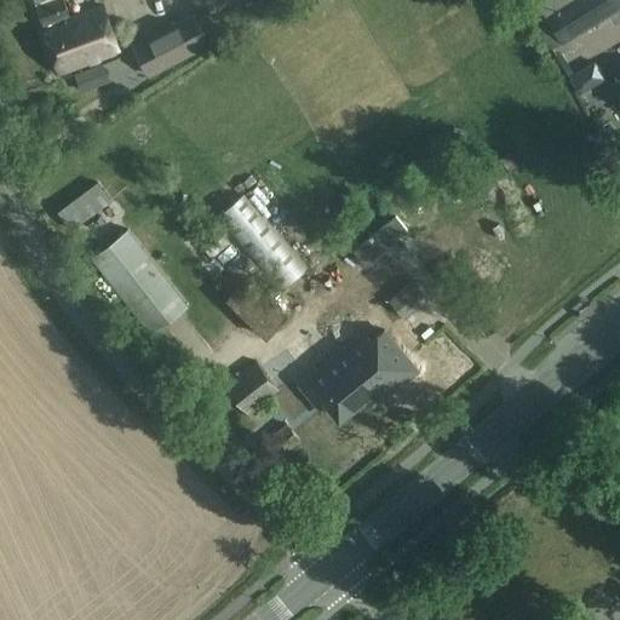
[(44,27),(52,50),(112,28),(103,5),(70,17),(64,0),(52,0),(38,6),(45,27),(44,27)]
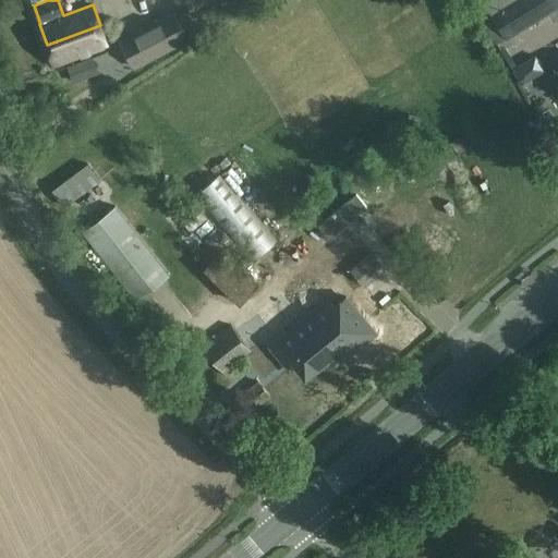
[(557,0),(510,0),(490,12),(506,38),(557,7),(557,0)]
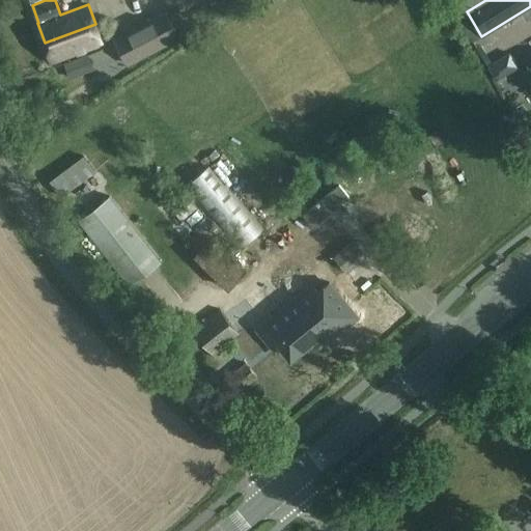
[(150,19),(113,39),(128,65),(165,46),(178,38),(164,11),(150,19)]
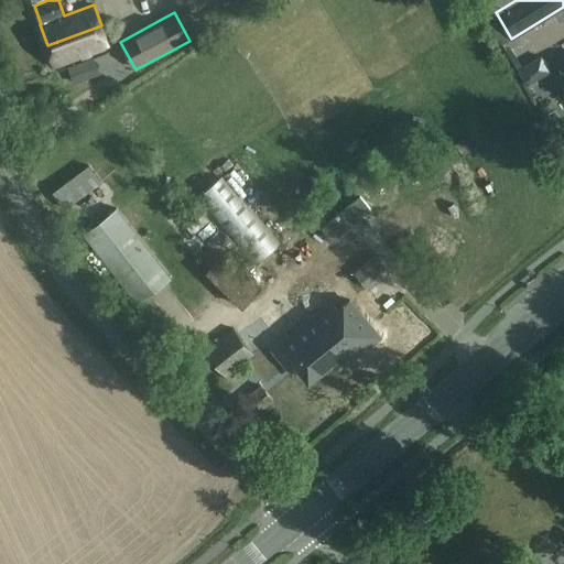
[(109,46),(101,25),(47,45),(55,66),(109,46)]
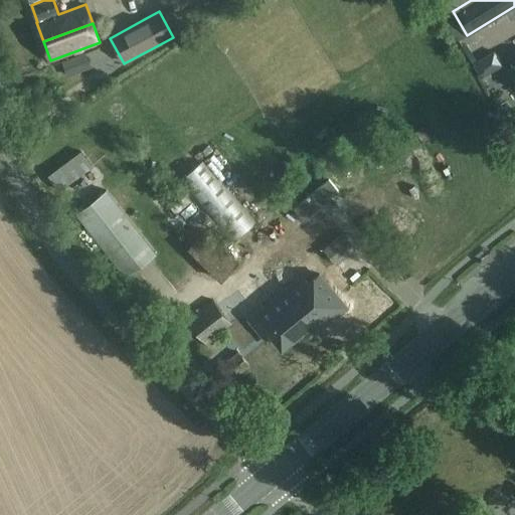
[(495,51),(474,64),(482,77),(503,64),(495,51)]
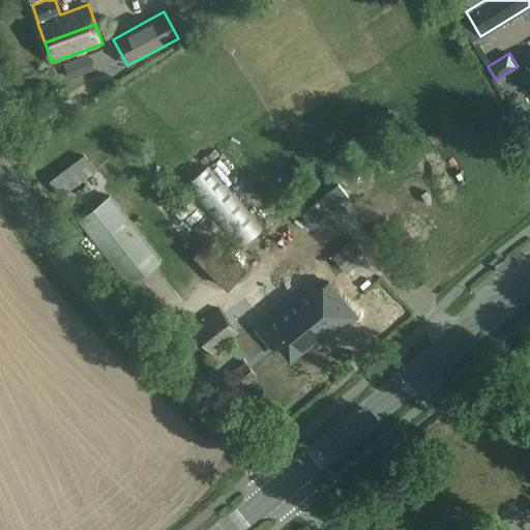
[(71,61),(63,64),(69,80),(77,77),(71,61)]
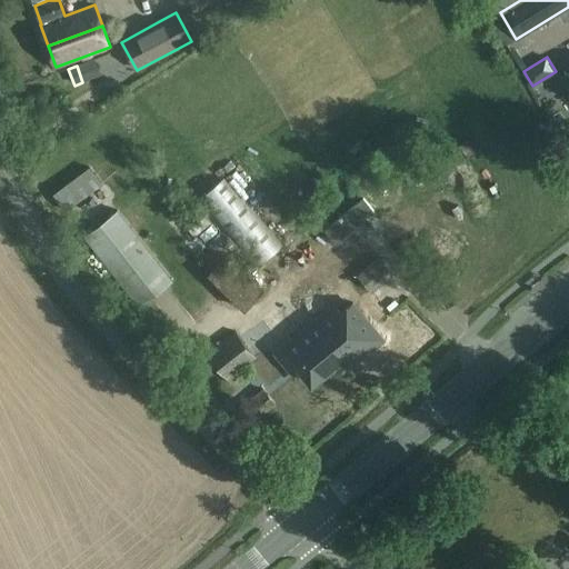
[(90,165),(53,192),(67,210),(103,182),(90,165)]
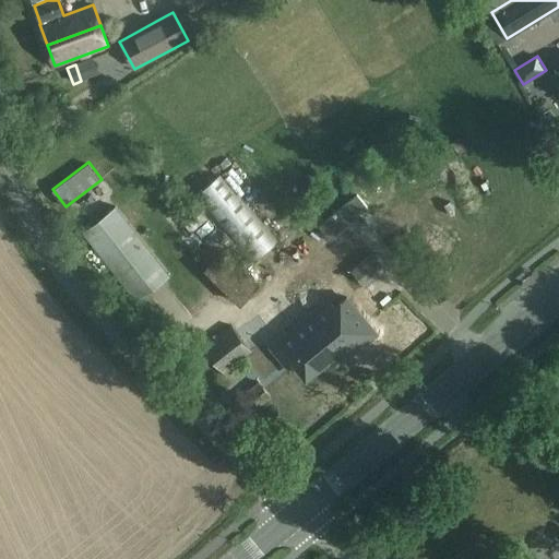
[(276,244),(271,237),(219,175),(195,194),(251,263),(276,244)]
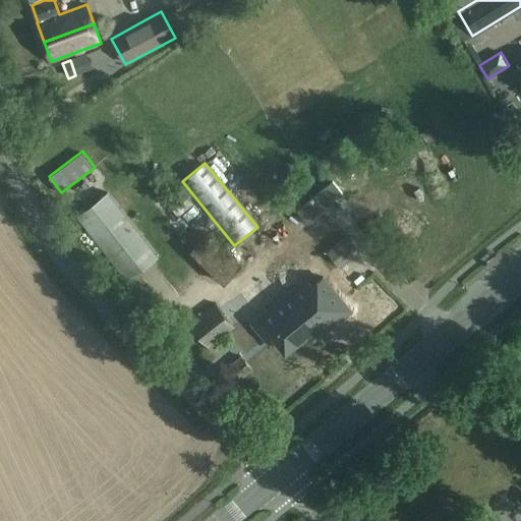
[(158,256),(108,192),(77,216),(128,280),(158,256)]
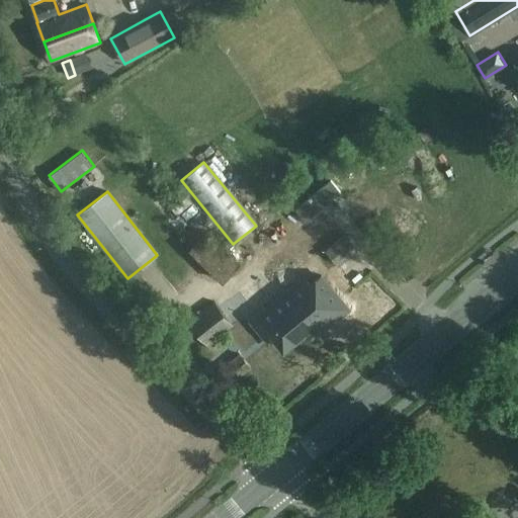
[(180,239),(222,283),(241,265),(209,231),(217,225),(202,210),(189,223),(193,227),(180,239)]
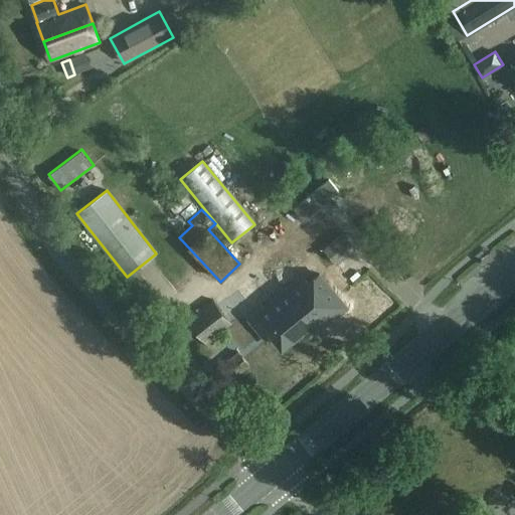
[(286,290),(249,319),(264,336),(270,331),(283,347),(312,323),(318,331),(346,307),(320,275),(309,283),(303,276),(286,290)]
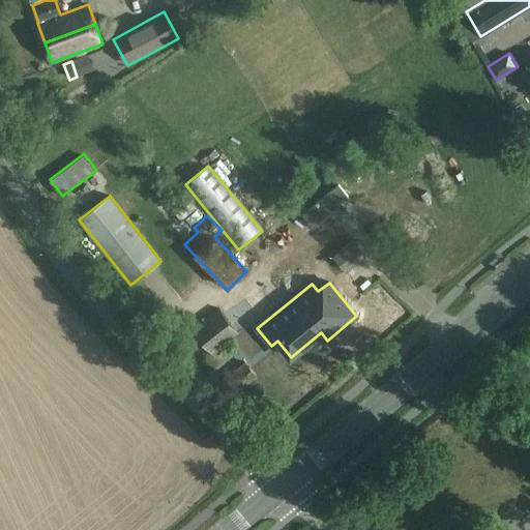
[(194,330),(215,357),(226,349),(223,345),(238,332),(219,310),(194,330)]
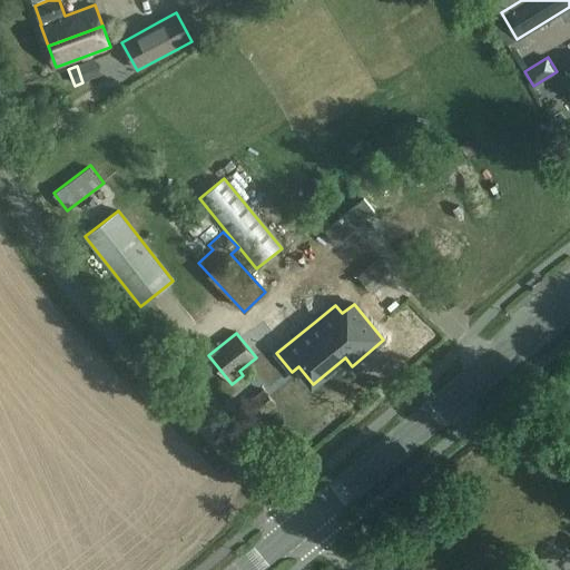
[(276,404),(265,390),(244,406),(255,421),(276,404)]
